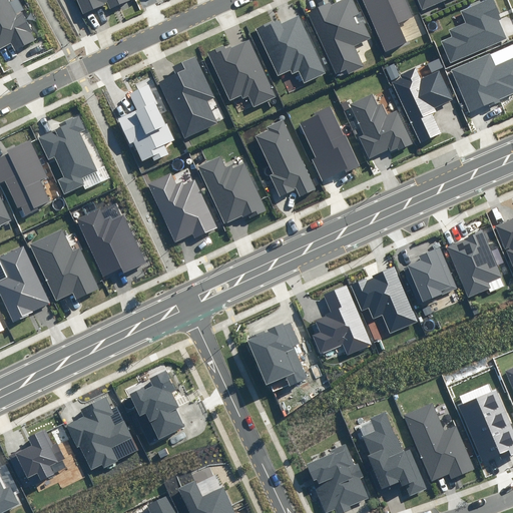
[(7,0),(0,0),(0,50),(11,45),(15,52),(38,41),(23,12),(16,16),(7,0)]
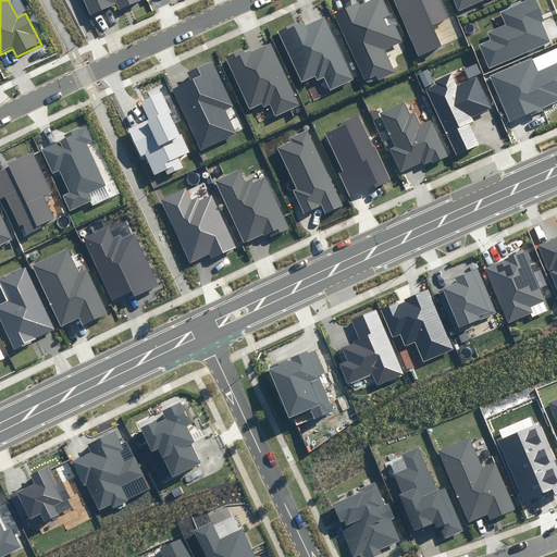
[(83,0),(89,14),(114,3),(116,10),(139,0),(83,0)]
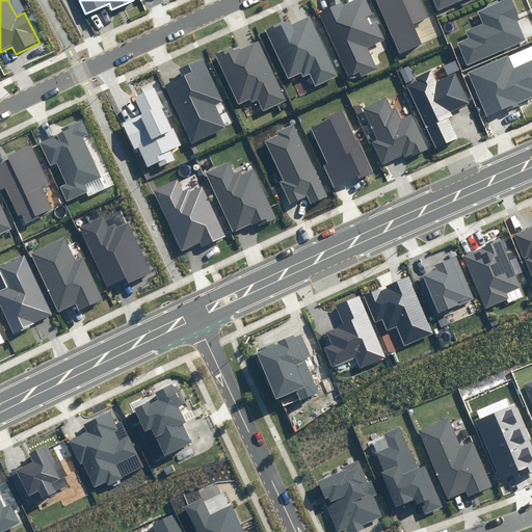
[(341,2),(320,11),(348,78),(358,74),(360,77),(376,70),(367,47),(382,40),(375,23),(371,25),(367,17),(373,14),(367,0),(353,0),(343,5),(341,2)]
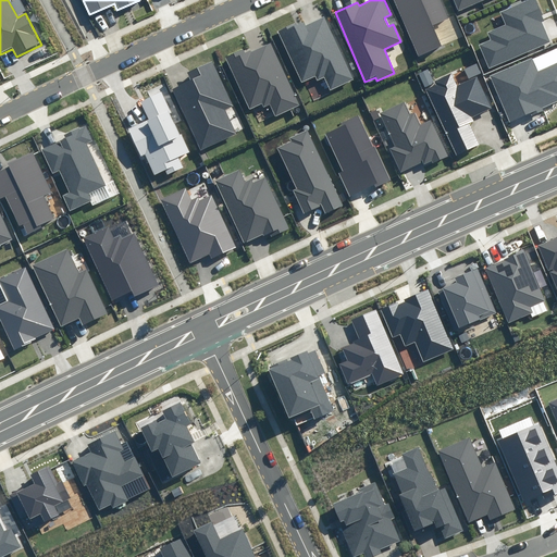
[(392,0),(417,58),(444,46),(435,25),(448,20),(438,0),(392,0)]
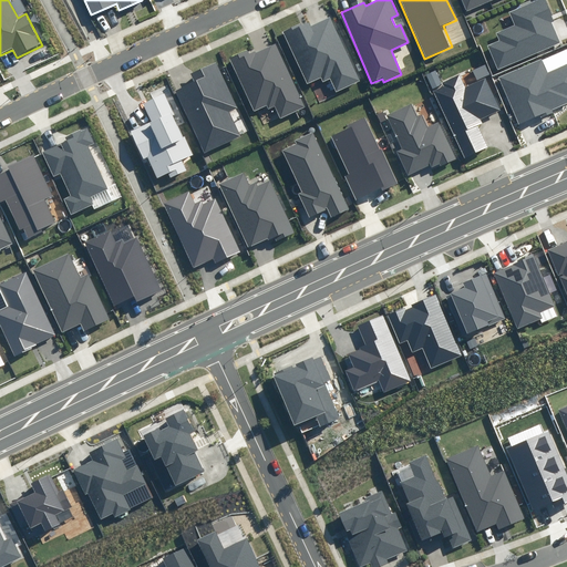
[(462,0),(466,10),(488,0),(462,0)]
